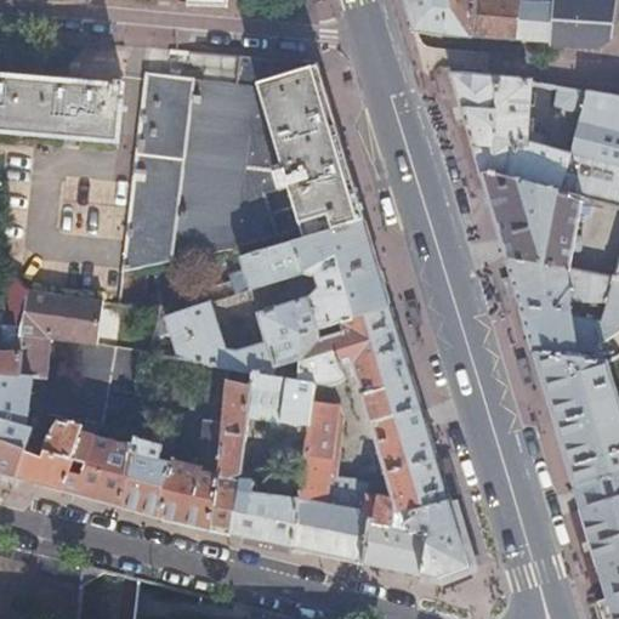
[(398,0),(407,30),(443,34),(441,0),(398,0)]
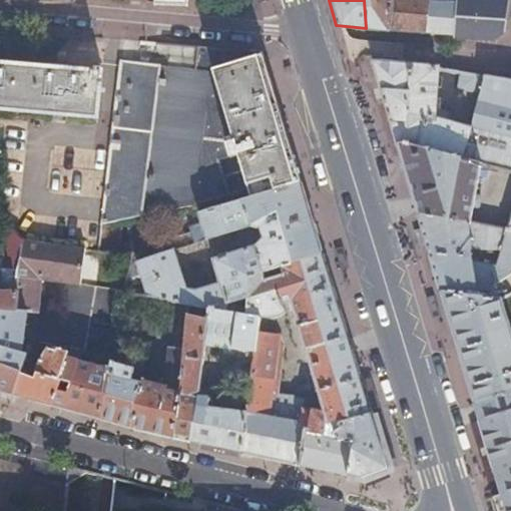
[(364,0),(366,28),(385,30),(385,28),(389,0),(364,0)]
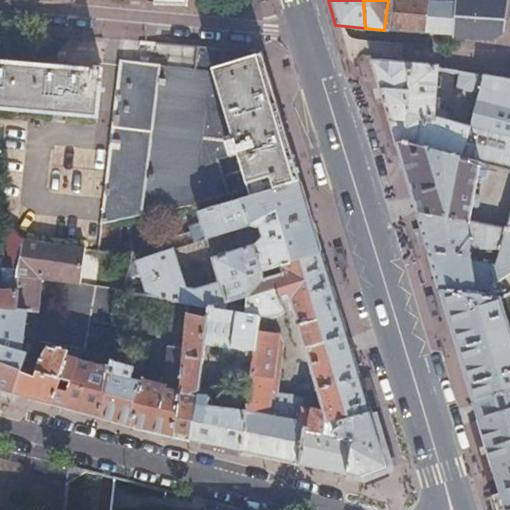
[(388,0),(384,28),(452,34),(482,41),(499,28),(503,0),(388,0)]
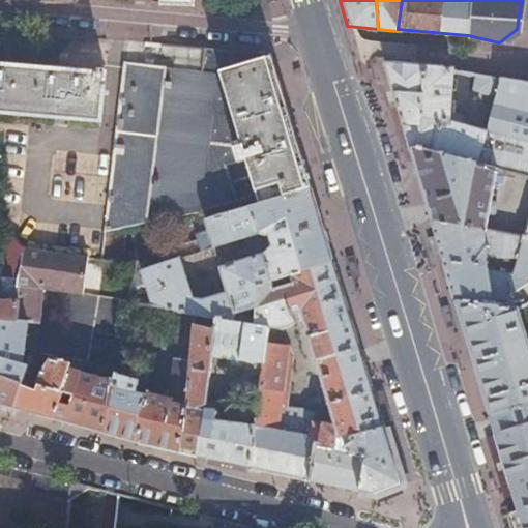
[(199,68),(121,61),(100,229),(118,226),(202,209),(204,216),(256,203),(243,159),(234,162),(229,145),(238,143),(216,69),(268,55),(267,51),(201,45),(199,68)]
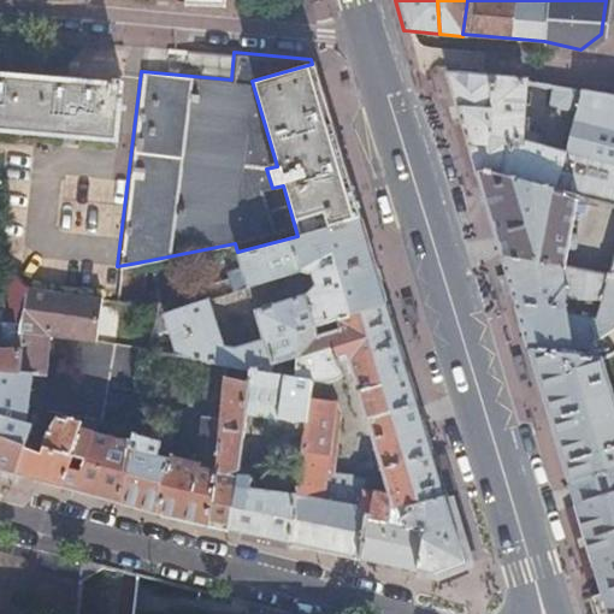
[(358,218),(346,179),(335,141),(324,102),(312,64),(252,81),(277,166),(266,169),(272,188),(283,186),(297,236),(358,218)]
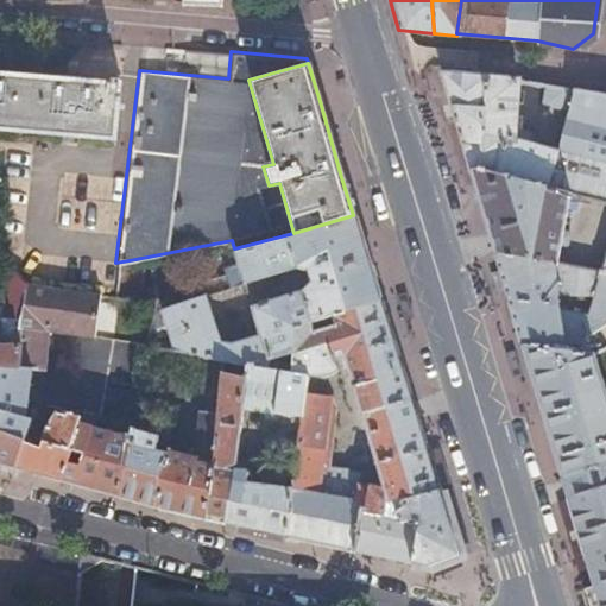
[(453,119),(467,170),(567,195),(605,203),(605,93),(543,82),(538,102),(563,108),(554,146),(511,136),(516,77),(439,71),(453,119)]
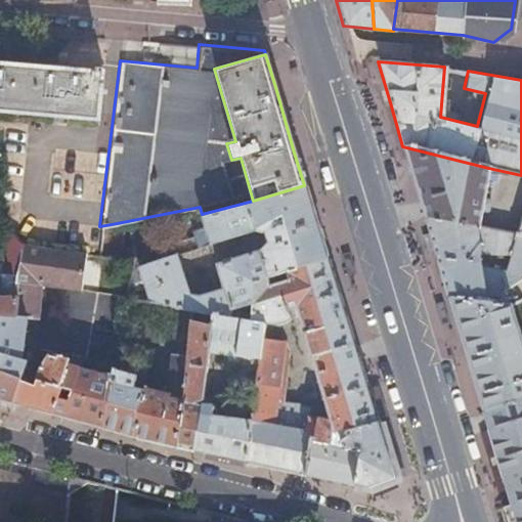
[(0,109),(96,118),(101,67),(93,67),(93,72),(0,62),(0,109)]
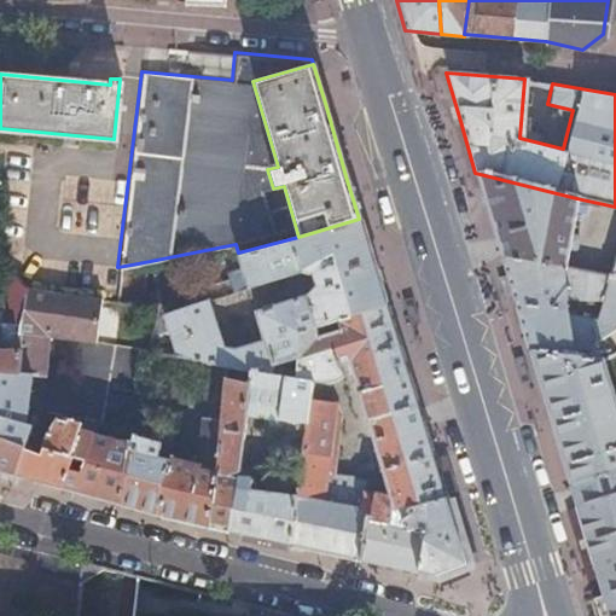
[(576,198),(475,173),(497,243),(499,251),(563,265),(576,198)]
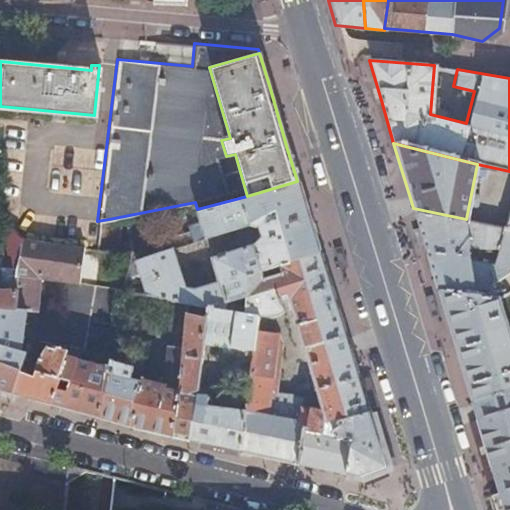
[(135,252),(131,251),(129,261),(138,263),(144,294),(145,295),(156,297),(188,302),(207,306),(233,310),(245,312),(247,274),(319,252),(315,240),(312,228),(308,216),(303,199),(297,181),(247,196),(197,209),(205,237),(247,225),(259,228),(260,235),(254,245),(211,258),(218,282),(197,289),(184,286),(172,249),(137,258),(135,252)]
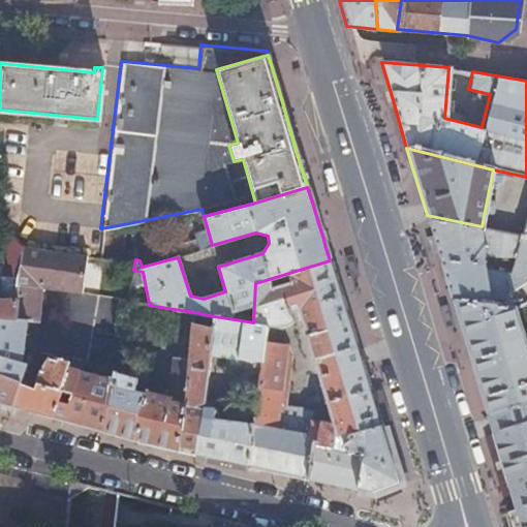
[(526,235),(521,234),(482,226),(427,215),(433,238),(440,259),(443,273),(452,299),(514,308),(526,300),(526,235)]
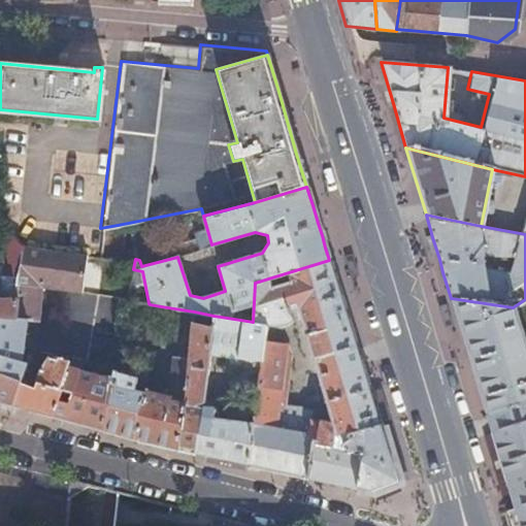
[(118,225),(100,228),(97,257),(113,258),(118,225)]
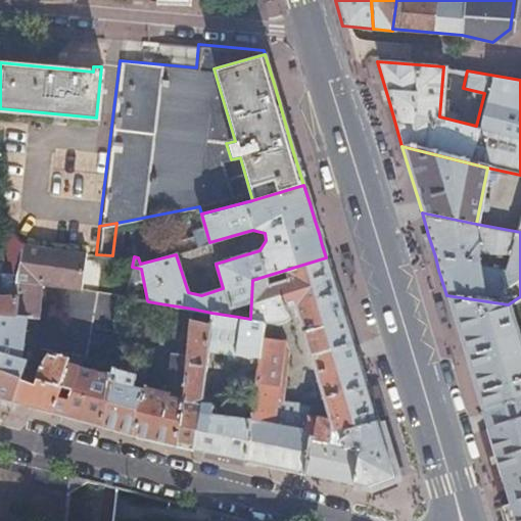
[(0,315),(12,316),(20,243),(4,229),(0,268),(0,315)]
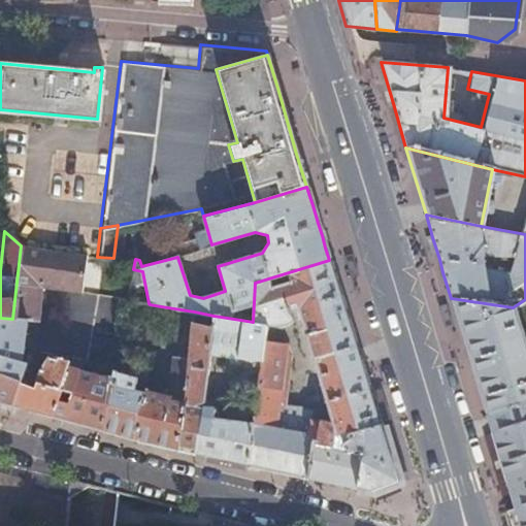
[(79,291),(85,253),(21,245),(12,319),(25,320),(25,319),(37,320),(40,287),(79,291)]
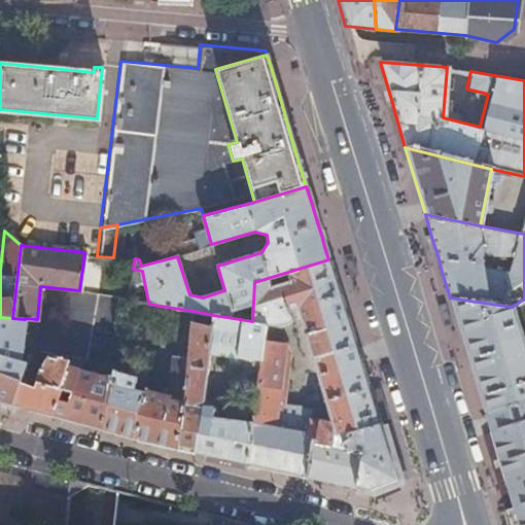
[(311,439),(328,444),(331,426),(340,424),(343,435),(378,424),(371,401),(362,374),(354,345),(344,310),(328,259),(254,282),(252,321),(263,322),(257,359),(251,413),(250,420),(271,425),(304,433),(311,438),(311,439)]
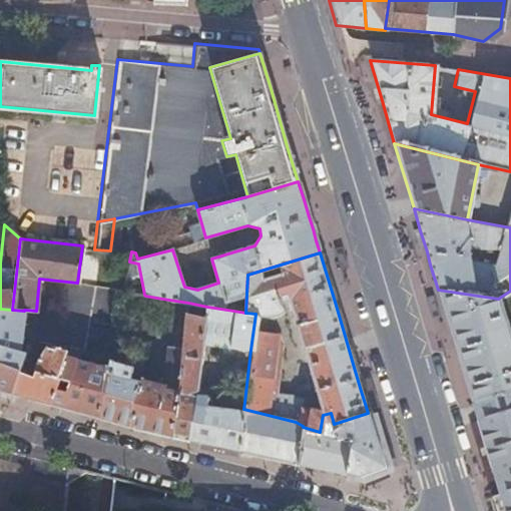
[(510,341),(498,299),(438,290),(454,345),(471,402),(510,389),(510,341)]
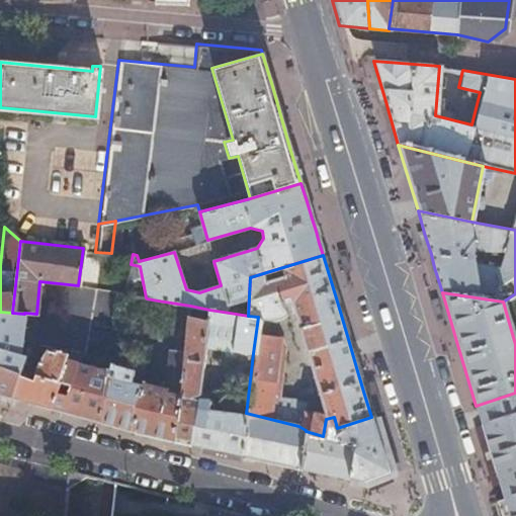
[(124,294),(110,368),(107,378),(97,419),(106,422),(127,427),(131,428),(133,410),(139,387),(130,384),(147,298),(146,297),(124,294)]
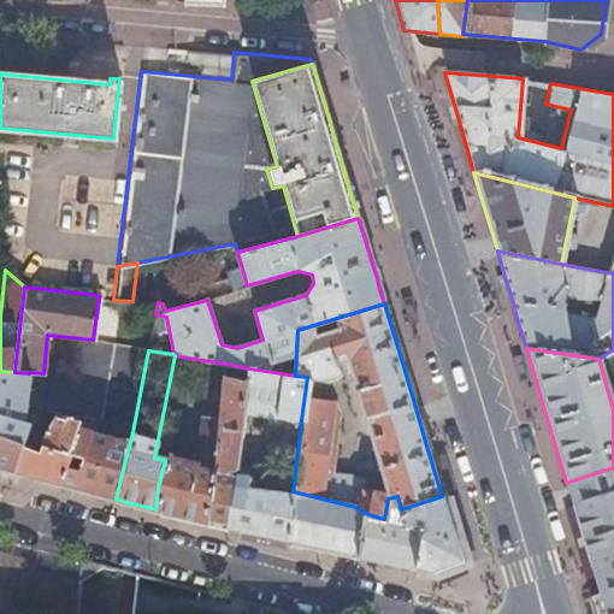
[(158,488),(155,509),(176,514),(205,520),(212,468),(226,364),(188,358),(181,389),(205,393),(205,399),(201,399),(194,460),(166,453),(165,460),(158,488)]
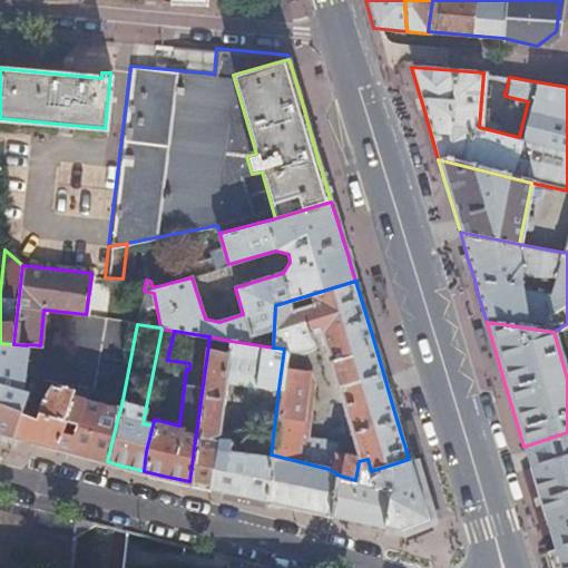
[(225,382),(231,341),(209,336),(196,433),(189,481),(199,483),(209,487),(217,438),(225,382)]
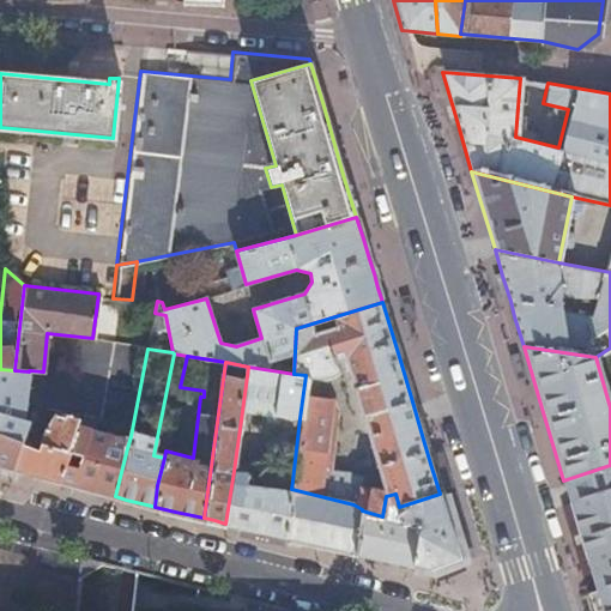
[(279,371),(248,367),(242,411),(274,415),(279,371)]
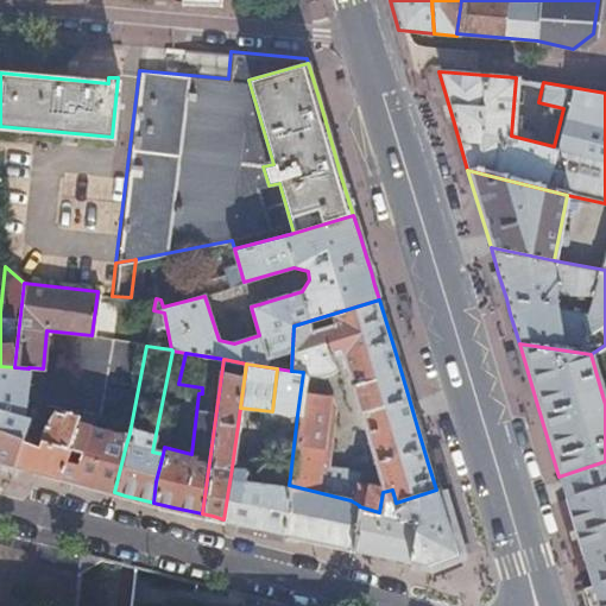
[(29,368),(14,367),(0,366),(0,461),(14,466),(23,441),(31,417),(25,416),(29,368)]
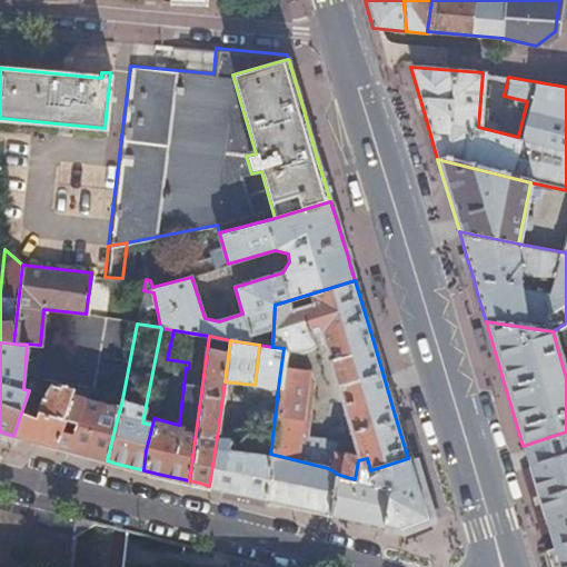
[(284,348),(272,347),(259,345),(255,385),(278,388),(284,348)]
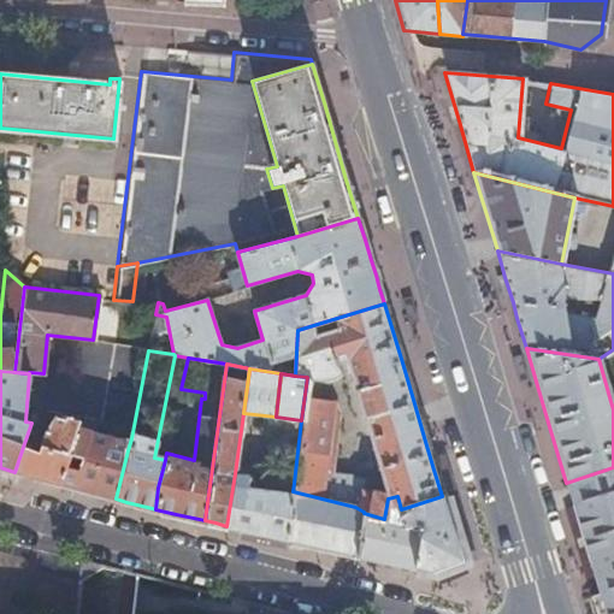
[(23,447),(15,472),(23,473),(53,482),(62,485),(77,424),(81,421),(78,408),(68,405),(57,414),(45,431),(37,450),(23,447)]
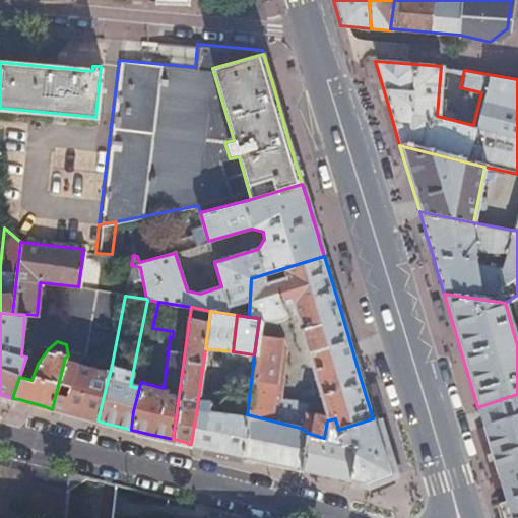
[(65,358),(52,409),(54,409),(84,417),(98,421),(108,380),(111,370),(65,358)]
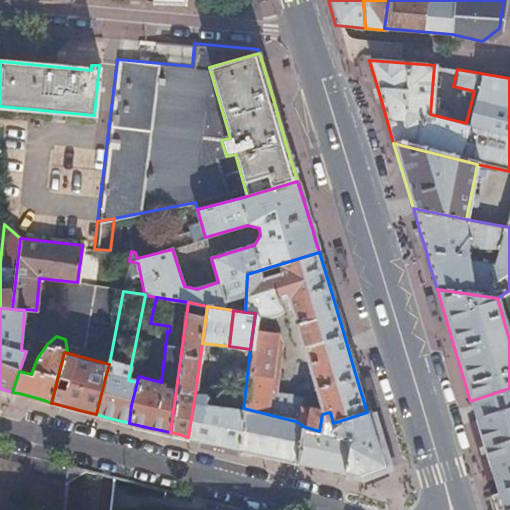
[(509,509),(509,388),(470,401),(488,461),(497,492),(502,509),(509,509)]
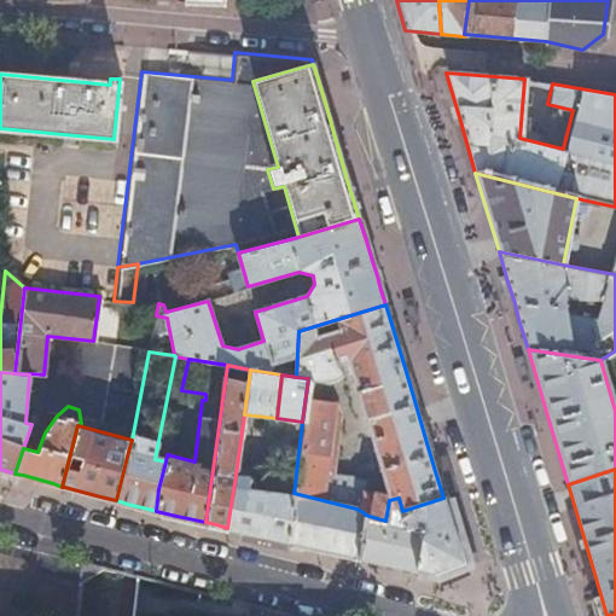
[(236,475),(227,528),(245,532),(260,534),(268,480),(236,475)]
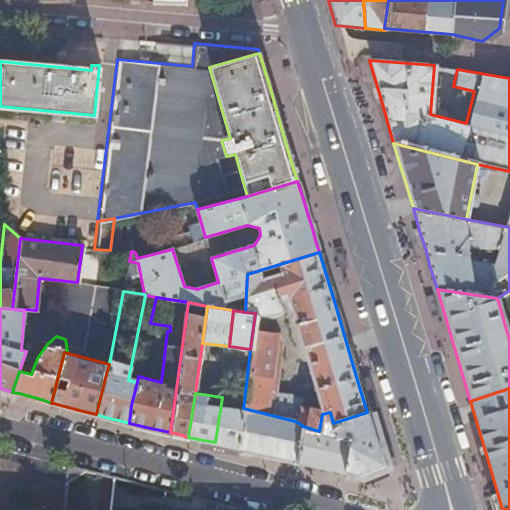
[(244,401),(222,397),(215,442),(228,446),(236,448),(238,448),(243,408),(244,401)]
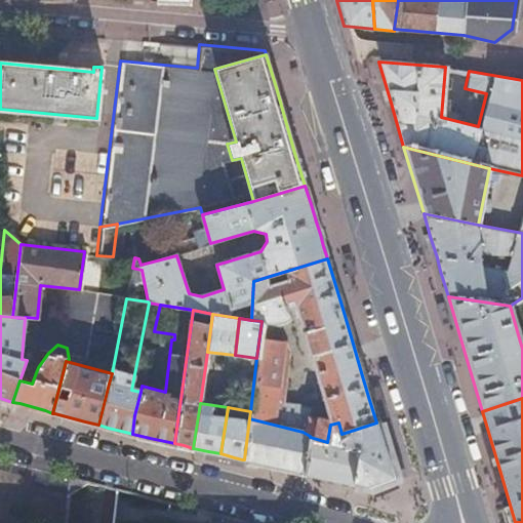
[(390,417),(376,423),(342,434),(338,423),(330,425),(327,442),(342,446),(343,444),(360,448),(353,484),(360,486),(366,487),(406,474),(399,449),(390,417)]
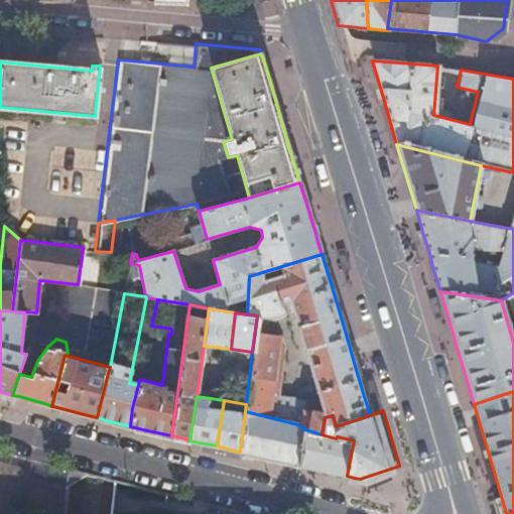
[(245,411),(240,452),(255,456),(260,457),(281,461),(295,465),(299,465),(304,429),(304,428),(297,424),(265,416),(245,411)]
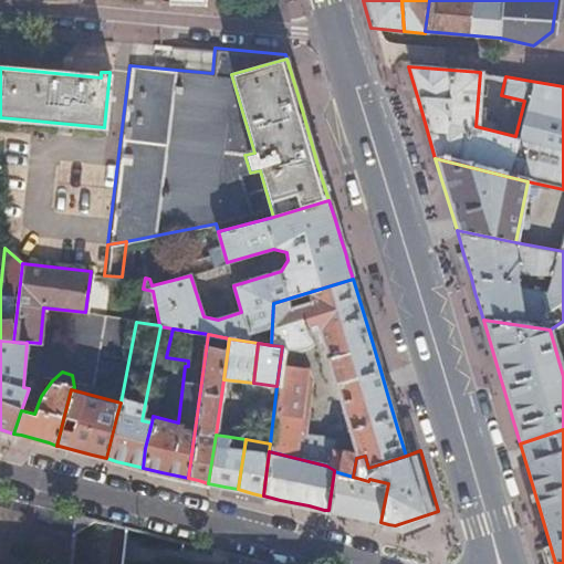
[(353,477),(334,471),(329,510),(355,517),(380,522),(388,483),(369,479),(368,481),(353,477)]
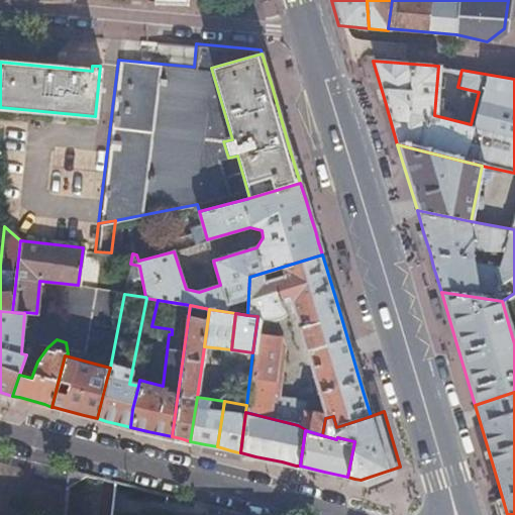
[(494,514),(507,514),(502,497),(490,501),(494,514)]
